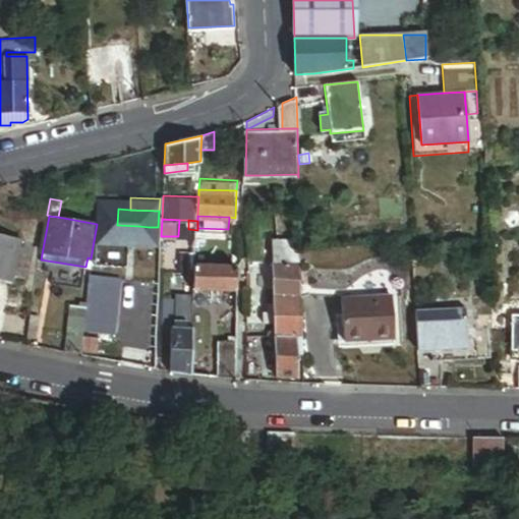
[(137,234),(138,226),(117,225),(116,233),(137,234)]
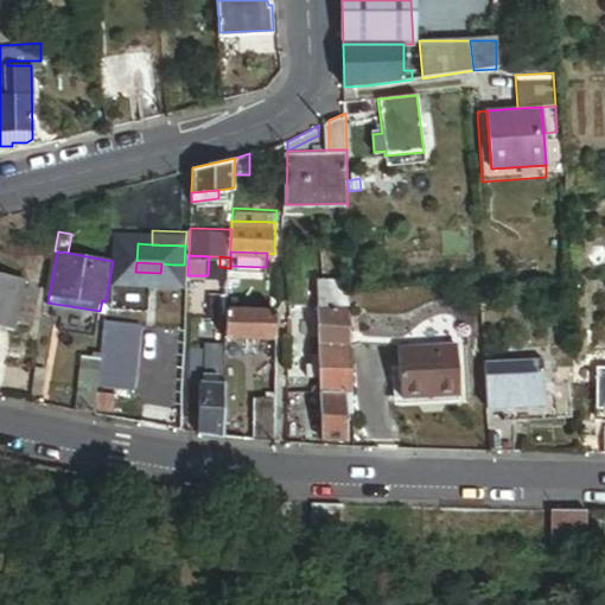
[(184,265),(173,265),(173,274),(183,275),(184,265)]
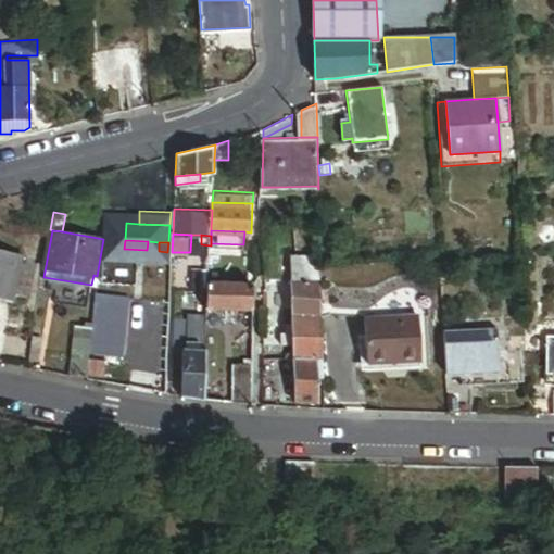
[(24,256),(0,250),(0,298),(14,301),(24,256)]
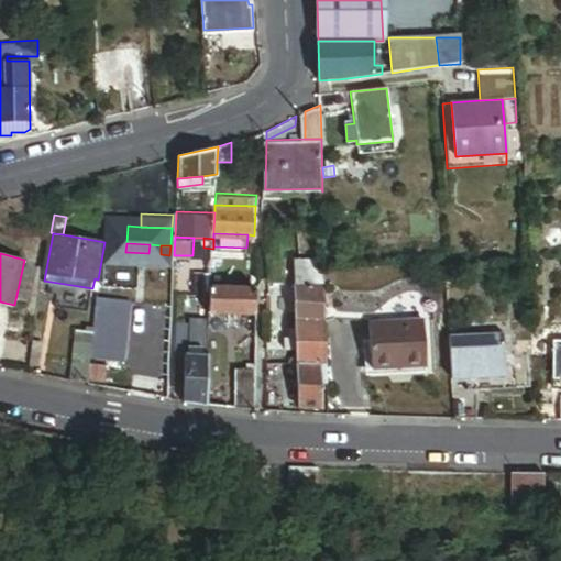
[(323,265),(323,257),(297,257),(298,318),(321,319),(322,363),(326,364),(323,265)]
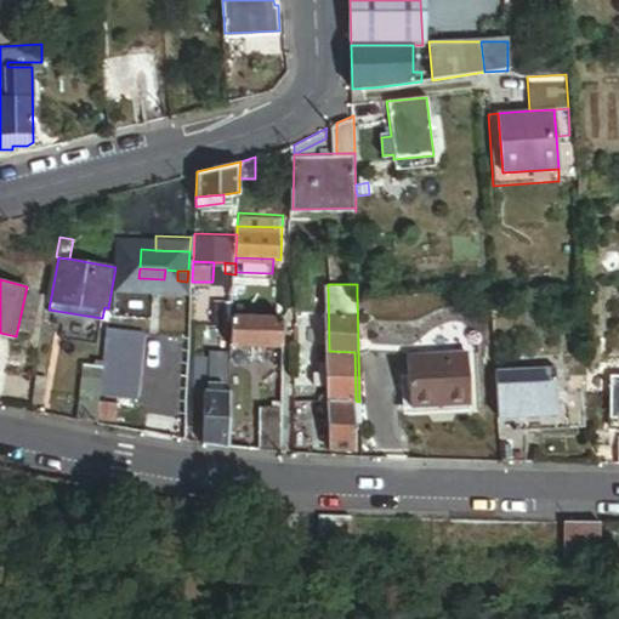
[(254,301),(234,300),(233,313),(253,313),(254,301)]
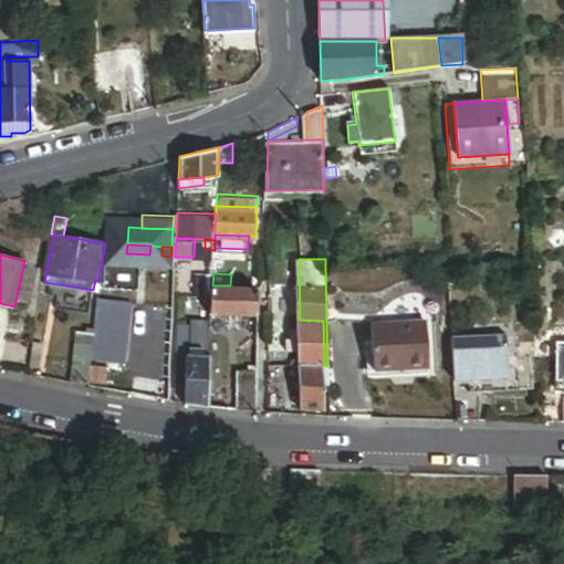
[(197,293),(210,294),(211,280),(198,279),(197,293)]
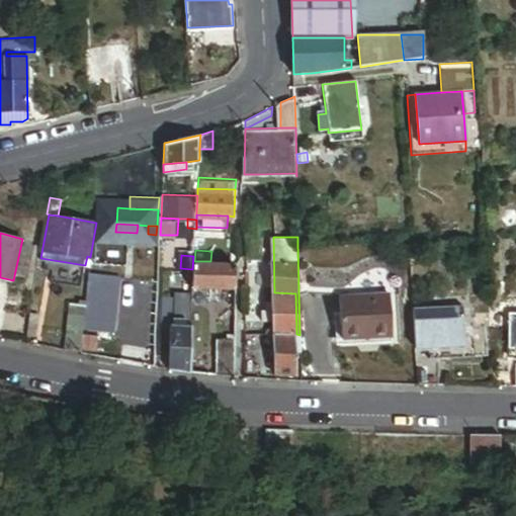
[(237,286),(238,264),(194,263),(193,285),(237,286)]
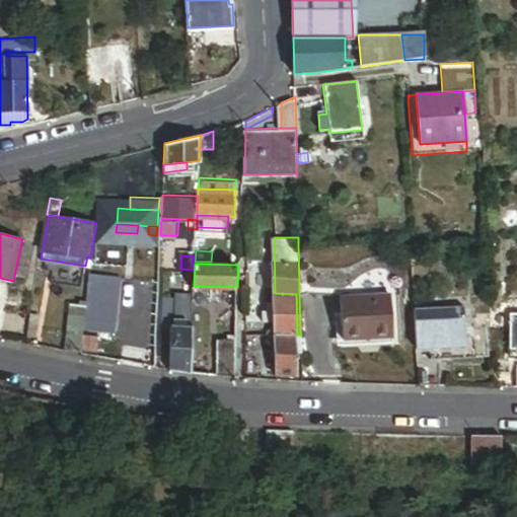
[(121,271),(90,267),(89,274),(121,277),(121,271)]
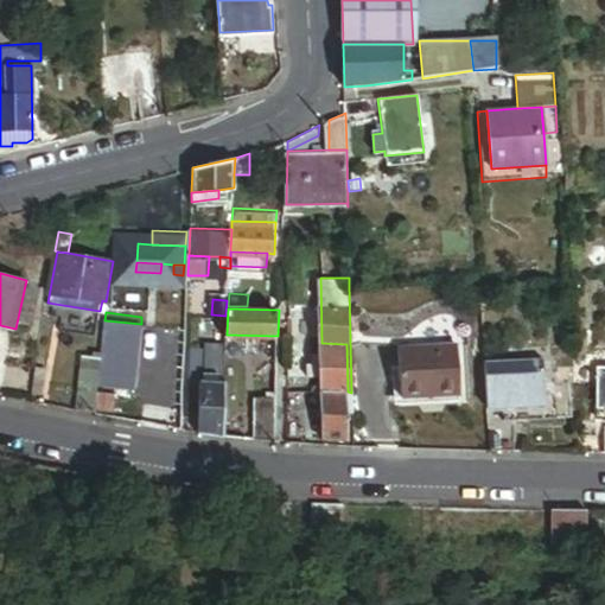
[(141,324),(104,320),(101,357),(97,381),(97,383),(133,388),(141,324)]
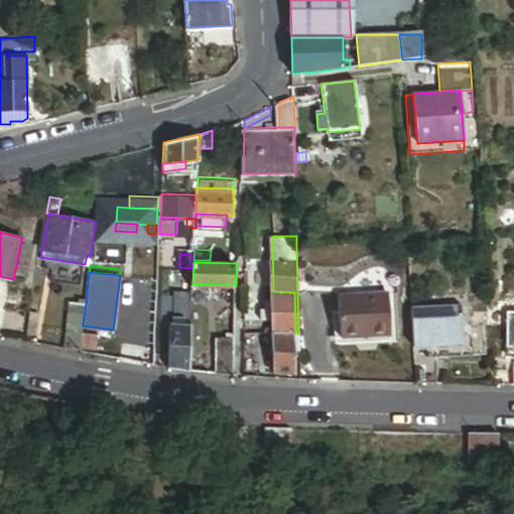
[(176,295),(175,320),(175,323),(190,324),(193,290),(176,290),(176,295)]
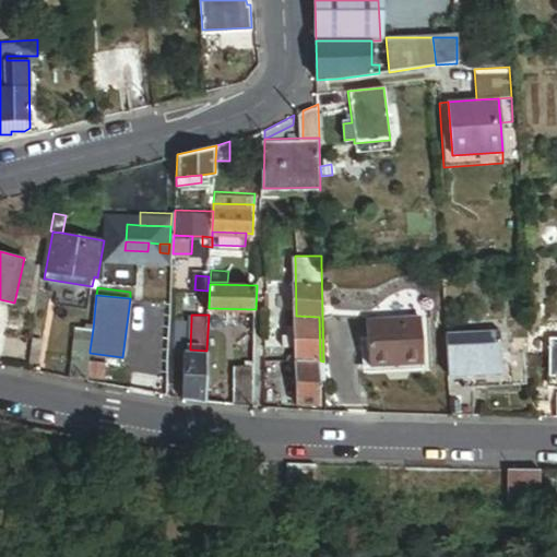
[(297,358),(320,360),(319,317),(296,316),(297,331),(297,344),(297,358)]
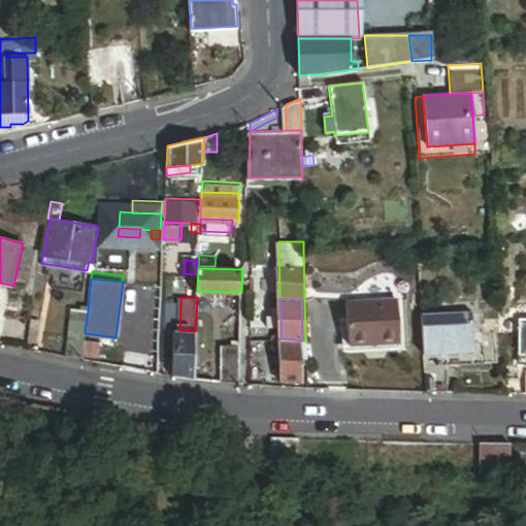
[(348,346),(399,342),(396,299),(344,302),(348,346)]
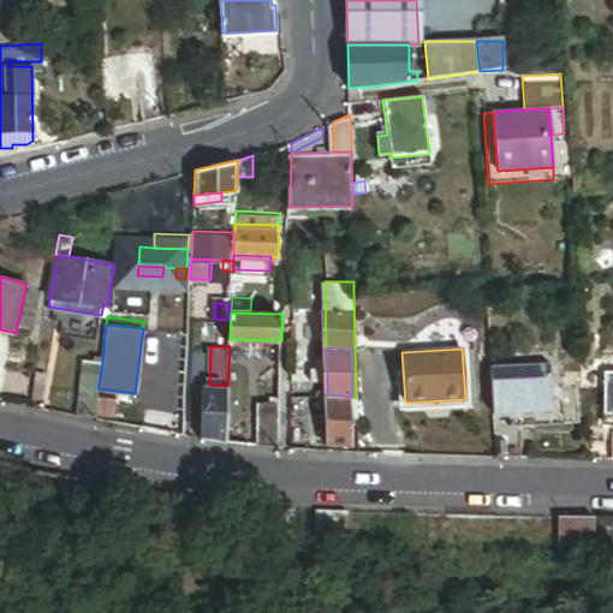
[(488,351),(489,364),(513,364),(513,350),(488,351)]
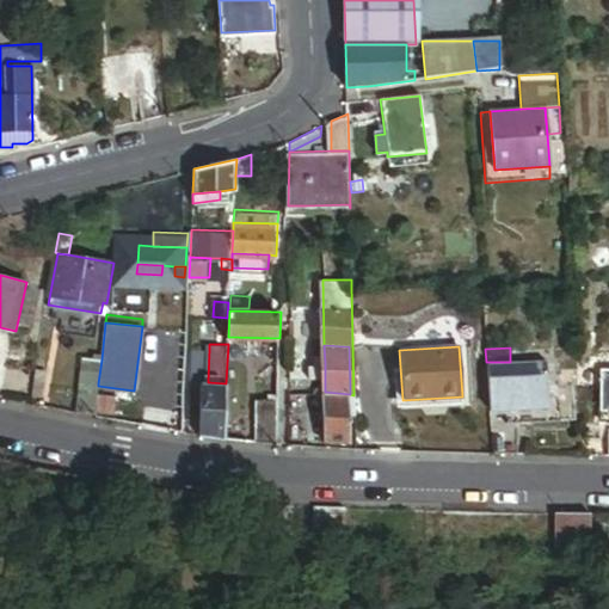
[(209,350),(191,350),(191,379),(208,380),(209,350)]
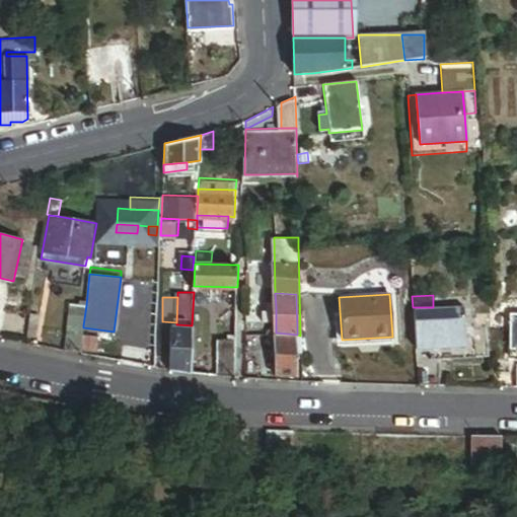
[(86,305),(71,303),(68,323),(83,325),(86,305)]
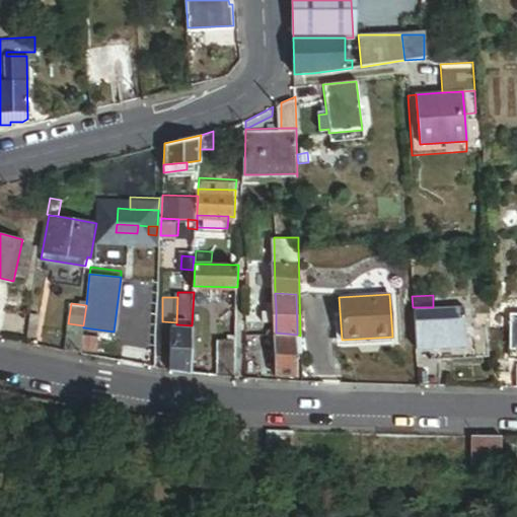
[(413,307),(416,345),(424,344),(437,344),(443,343),(443,346),(463,345),(461,305),(433,307),(413,307)]
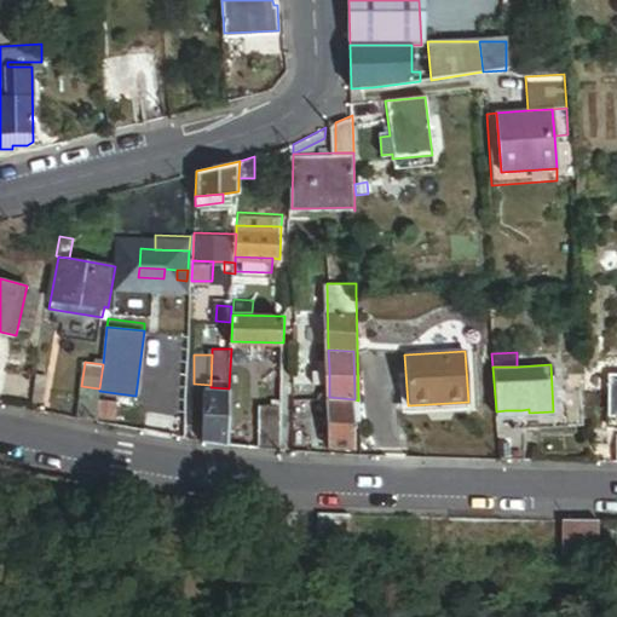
[(329,381),(329,367),(315,367),(316,381),(329,381)]
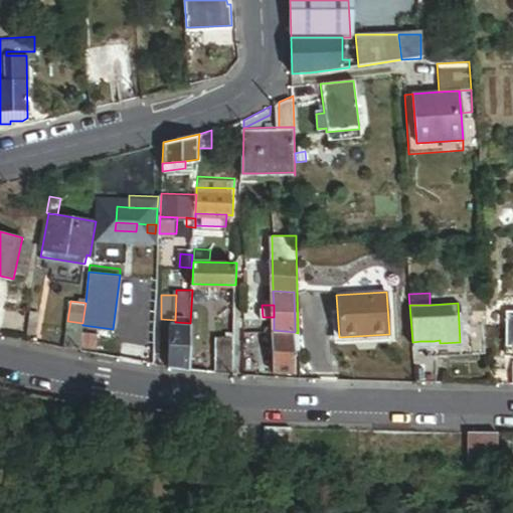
[(29,309),(26,331),(34,332),(38,311),(29,309)]
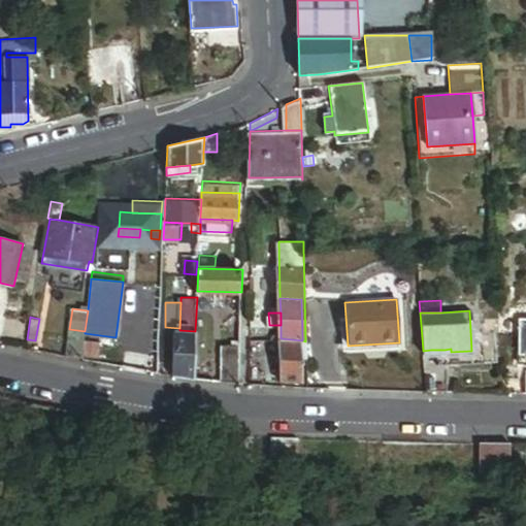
[(85,333),(85,331),(69,329),(65,355),(81,359),(83,356),(85,336),(85,333)]
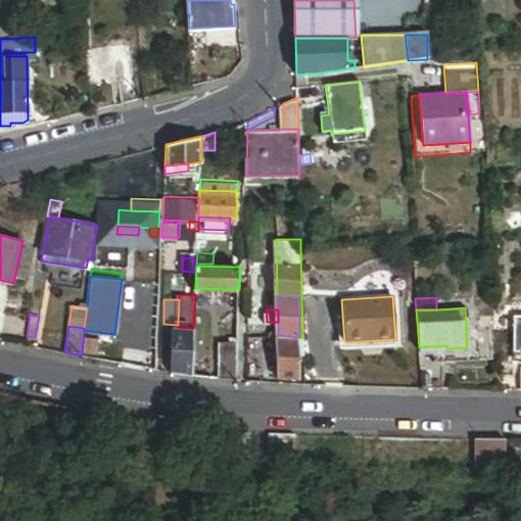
[(175,327),(172,371),(191,374),(193,328),(178,327),(175,327)]
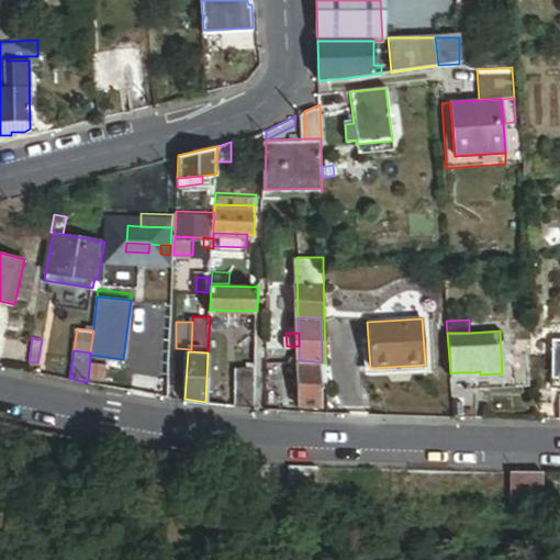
[(90,358),(88,379),(103,380),(107,360),(90,358)]
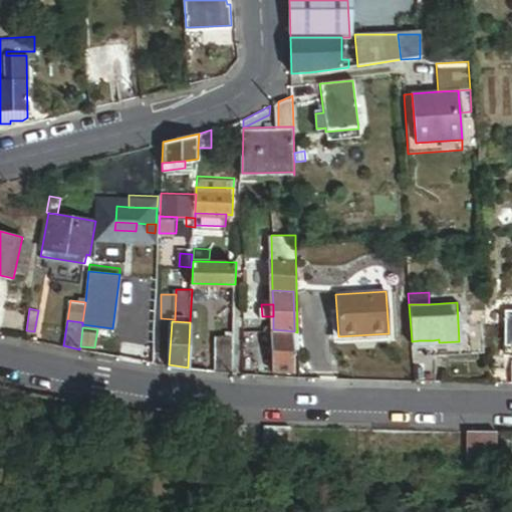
[(294,348),(294,331),(273,329),(273,370),(274,370),(295,371),(294,348)]
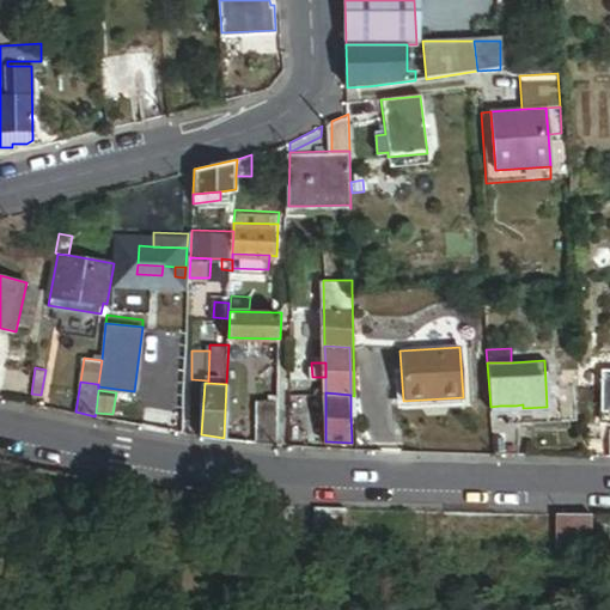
[(463,404),(463,397),(403,401),(396,402),(396,409),(463,404)]
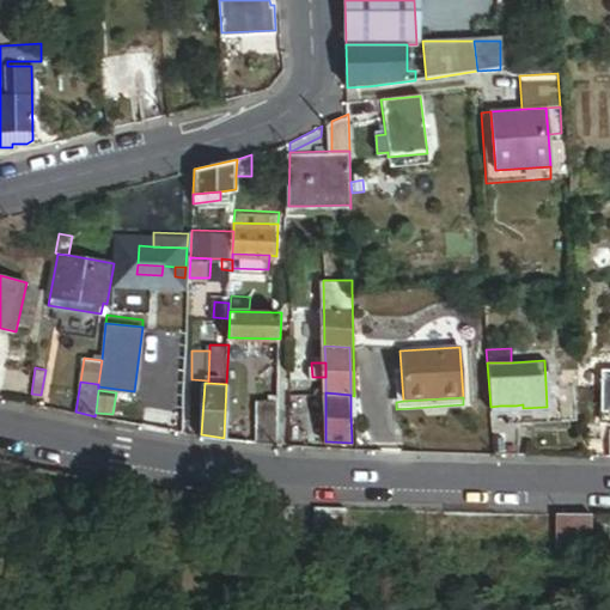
[(278,400),(268,400),(256,400),(255,439),(276,440),(278,400)]
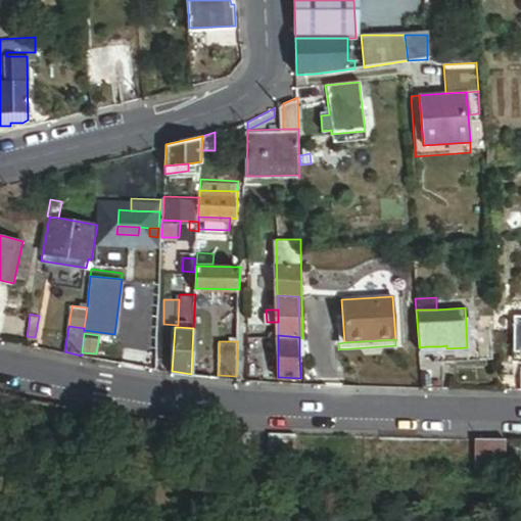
[(467,347),(446,348),(446,345),(440,346),(441,358),(467,356),(467,347)]
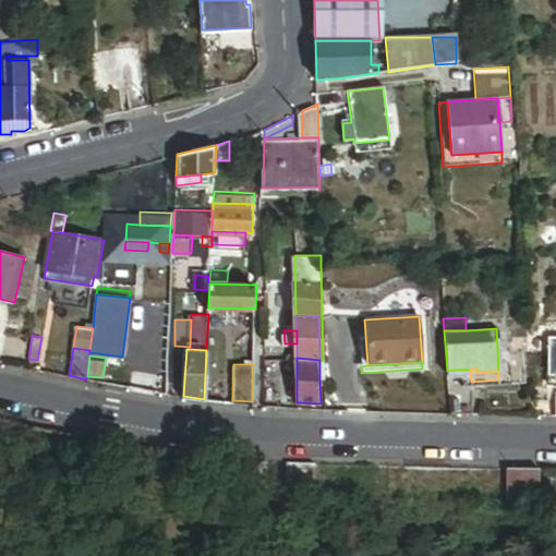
[(456,374),(454,413),(473,414),(471,382),(470,370),(456,370),(456,374)]
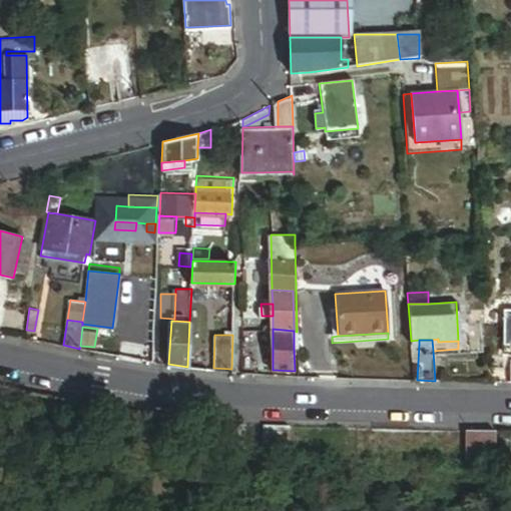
[(379,429),(369,429),(369,449),(378,449),(379,429)]
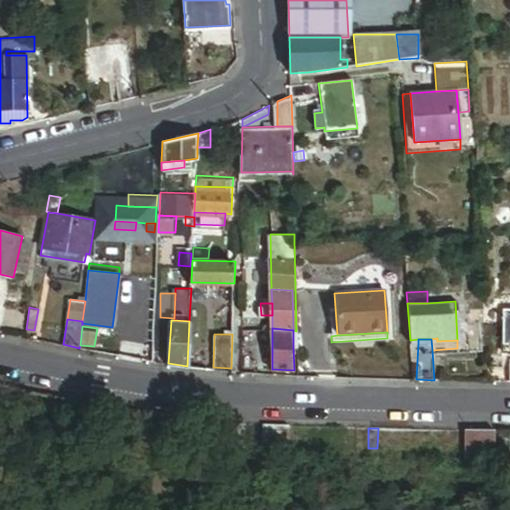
[(492,431),(460,430),(459,456),(458,459),(491,459),(492,431)]
